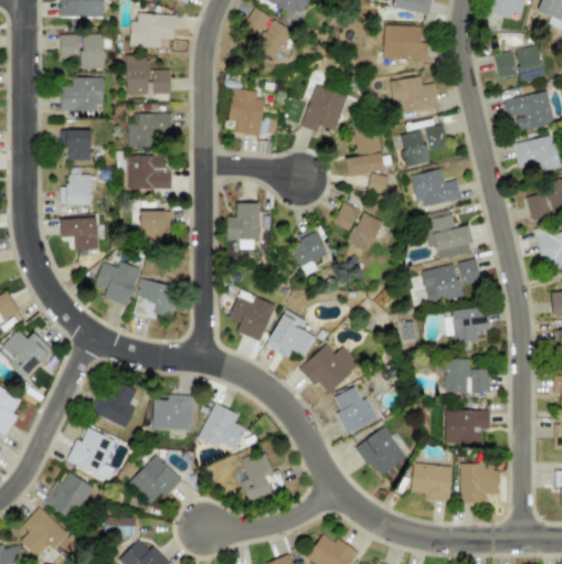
[(105,0),(105,16),(62,17),(62,7),(69,7),(67,0),(105,0)]
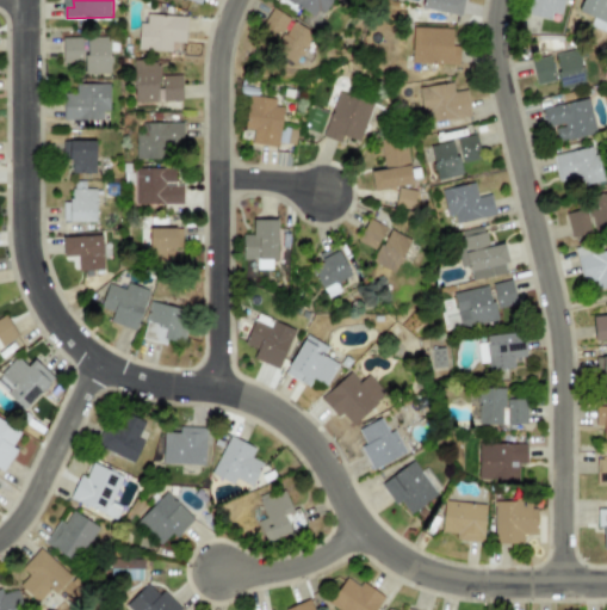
[(292,0),(322,20),(335,0),(292,0)]
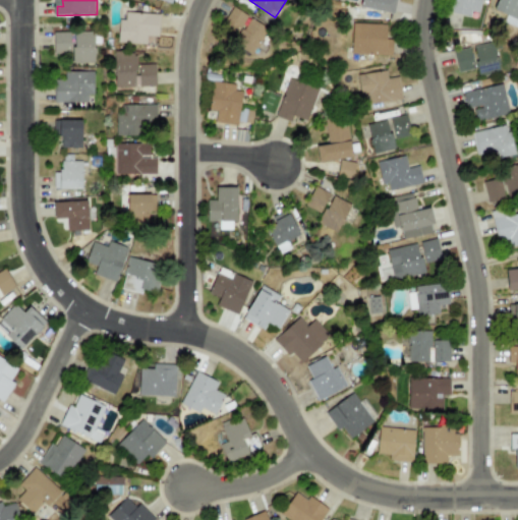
[(362,0),(361,6),(395,13),(398,0),(362,0)]
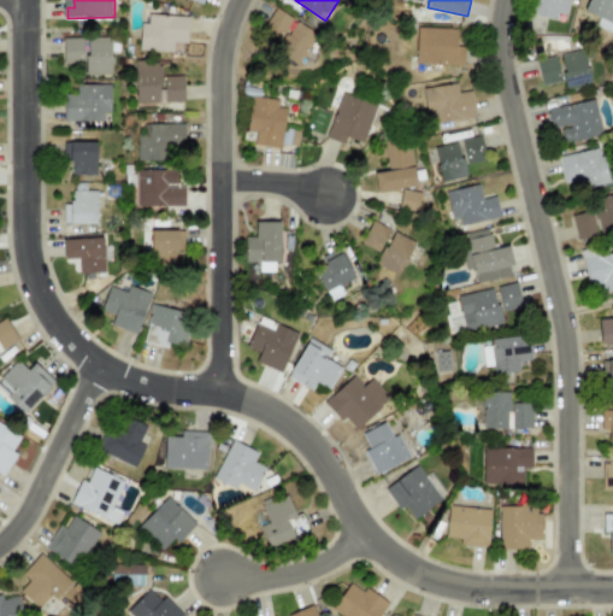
[(572,0),(569,22),(534,13),(536,0),(572,0)]
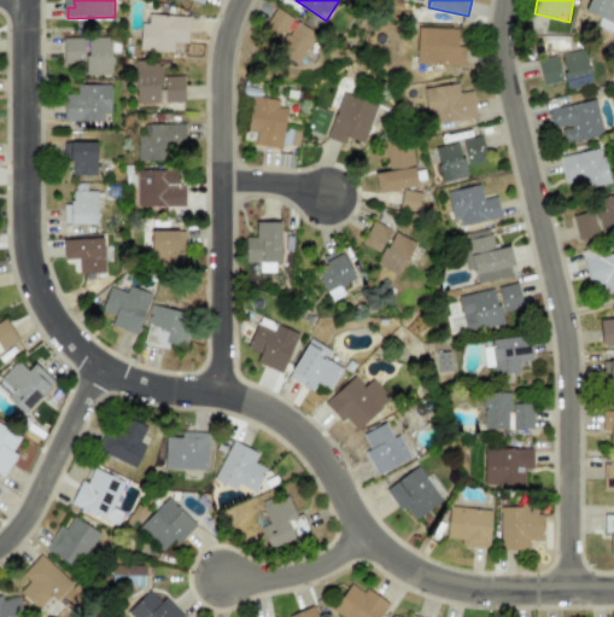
[(594,0),(589,11),(613,21),(613,0),(594,0)]
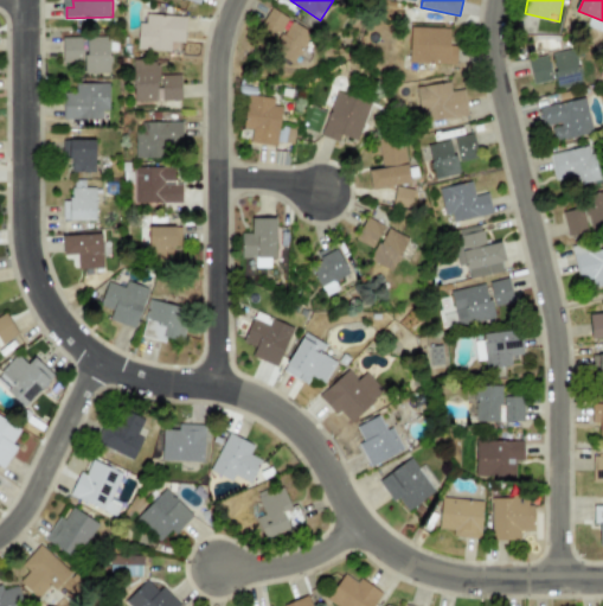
[(292,18),(275,7),(261,29),(277,39),(292,18)]
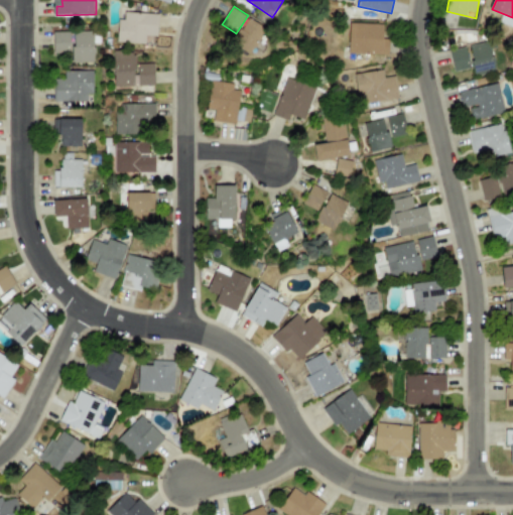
[(159,13),(127,12),(126,19),(120,19),(119,42),(147,43),(148,35),(158,36),(159,13)]
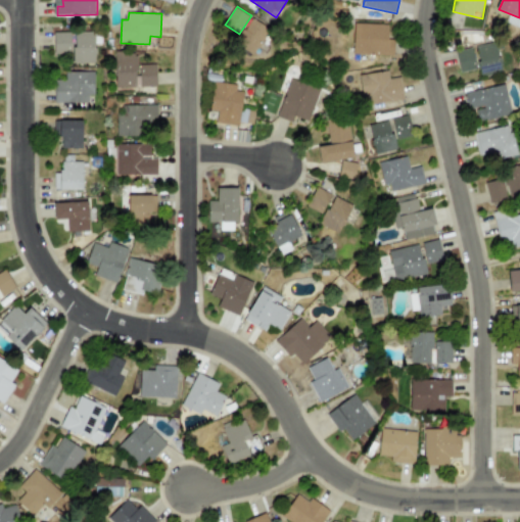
[(271,29),(254,18),(234,49),(250,59),(271,29)]
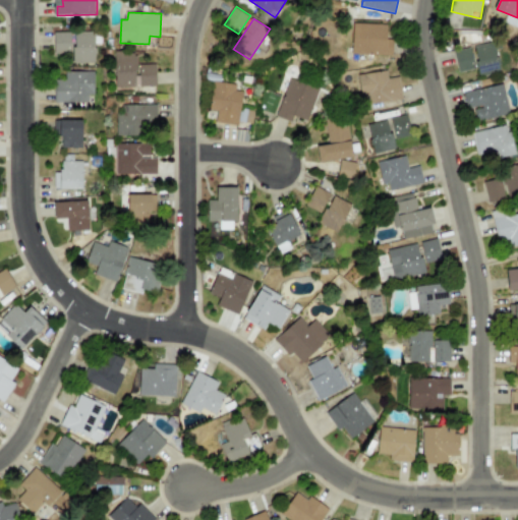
[(394,23),(354,22),(354,54),(393,55),(394,23)]
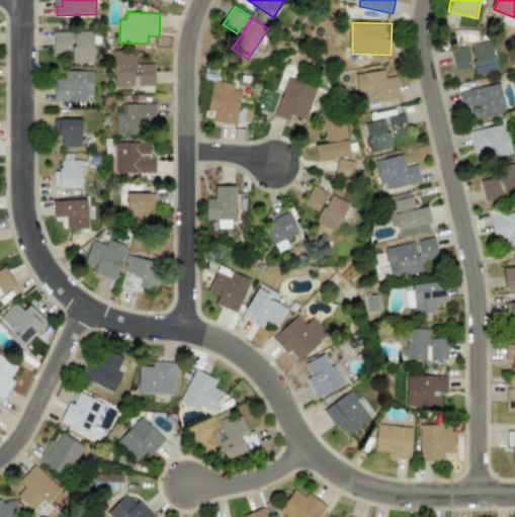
[(96,63),(96,31),(56,31),(55,53),(74,53),(74,62),(96,63)]
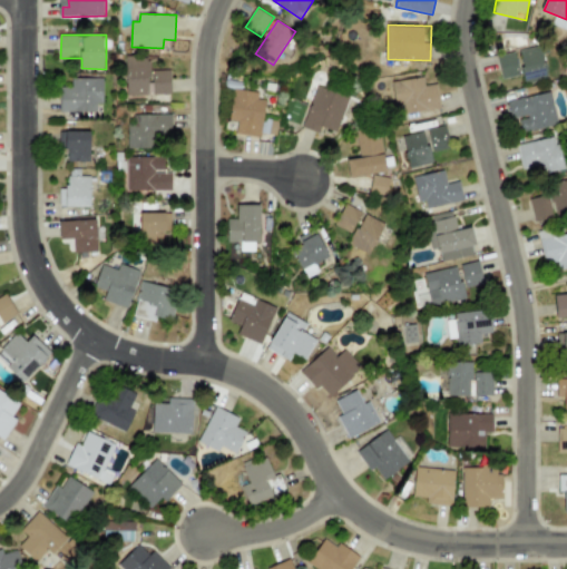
[(504,79),(524,75),(526,82),(549,78),(543,46),(499,55),(504,79)]
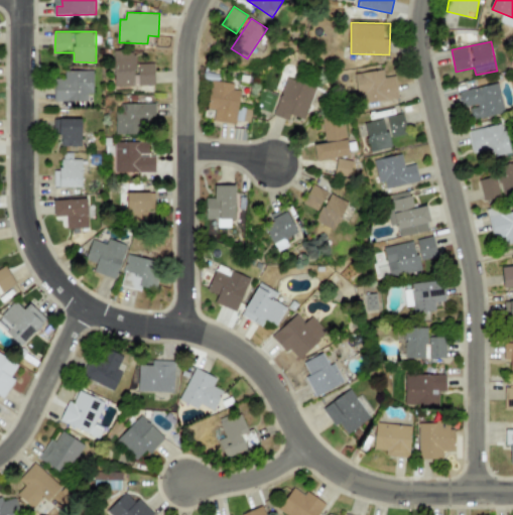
[(137,63),(137,54),(115,55),(116,87),(156,85),(156,63),(137,63)]
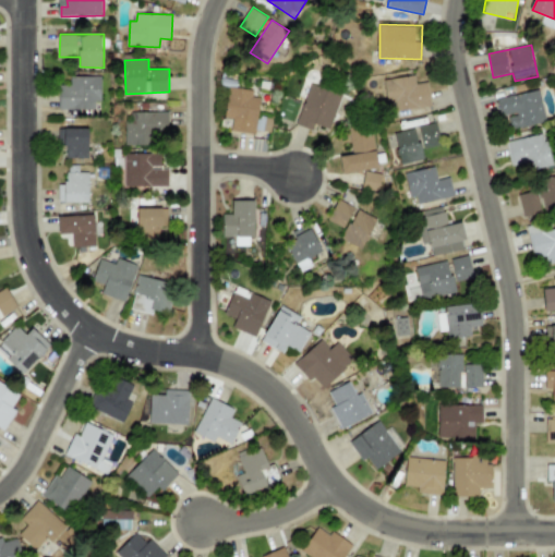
[(101,76),(71,76),(71,85),(60,86),(60,110),(101,109),(101,76)]
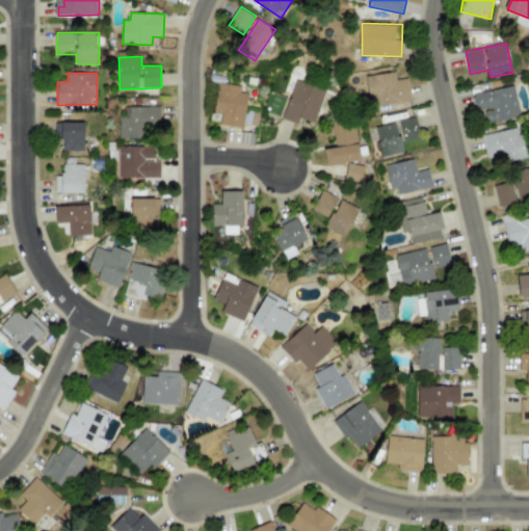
[(369,76),(372,107),(412,102),(408,79),(398,80),(397,73),(369,76)]
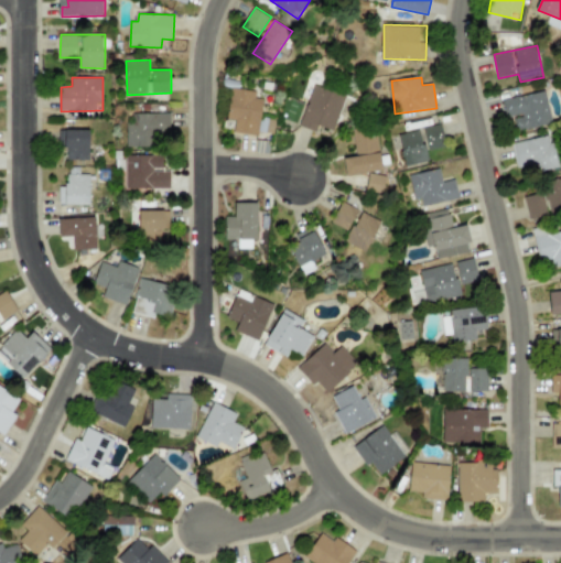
[(302,125),(335,134),(346,95),(314,85),(302,125)]
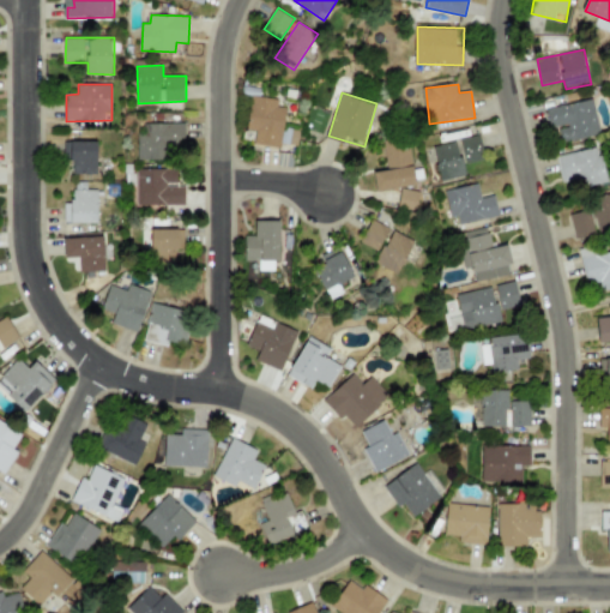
[(281,98),(253,96),(249,130),(258,131),(255,144),(283,148),(288,107),(279,107),(281,98)]
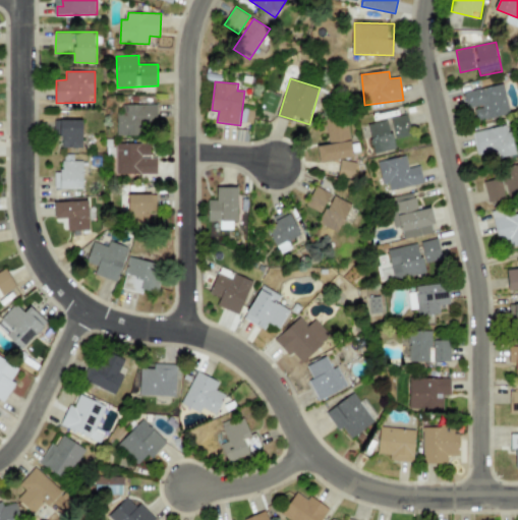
[(481,120),(512,113),(505,83),(465,93),(469,108),(477,106),(481,120)]
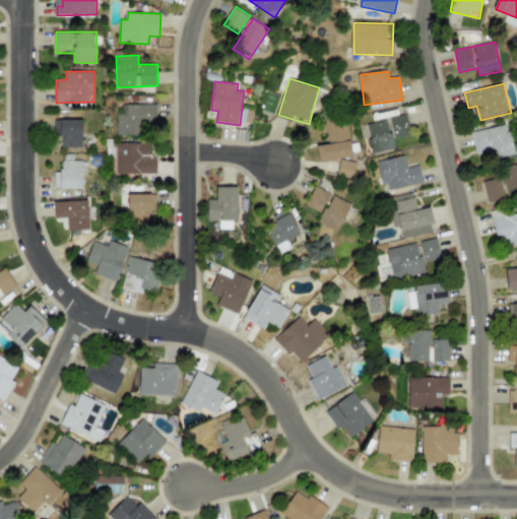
[(118,135),(142,135),(143,121),(157,121),(158,105),(118,104),(118,135)]
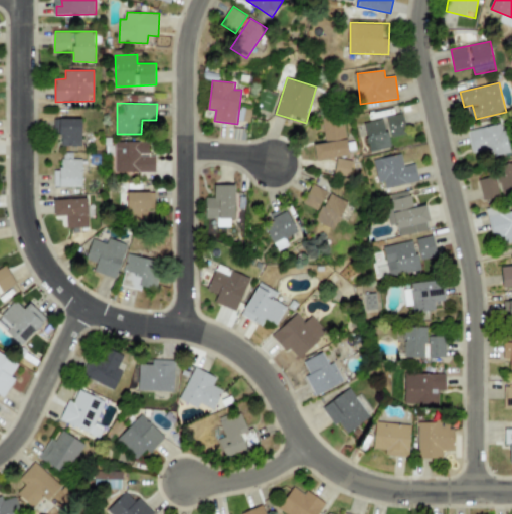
[(407,135),(404,114),(365,121),(370,151),(393,147),(391,137),(407,135)]
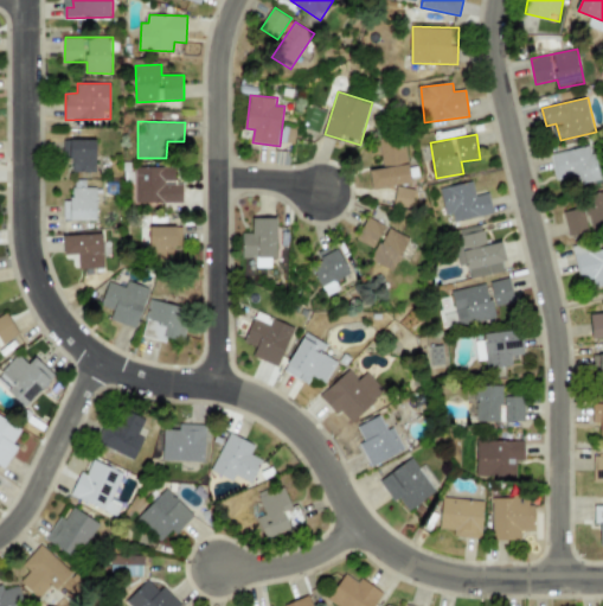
[(98,140),(66,140),(66,172),(97,172),(98,140)]
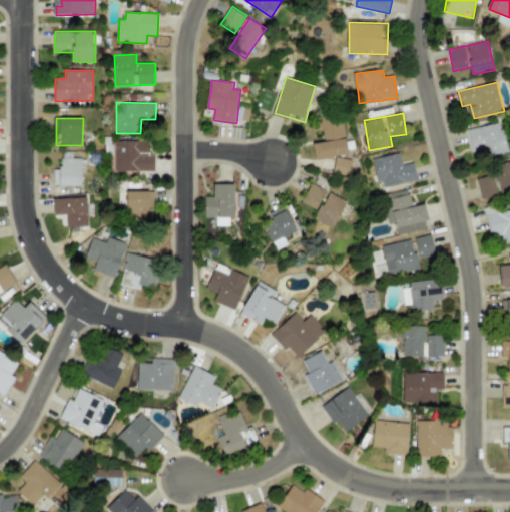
[(316,158),(348,156),(345,118),(323,119),(325,141),(315,141),(316,158)]
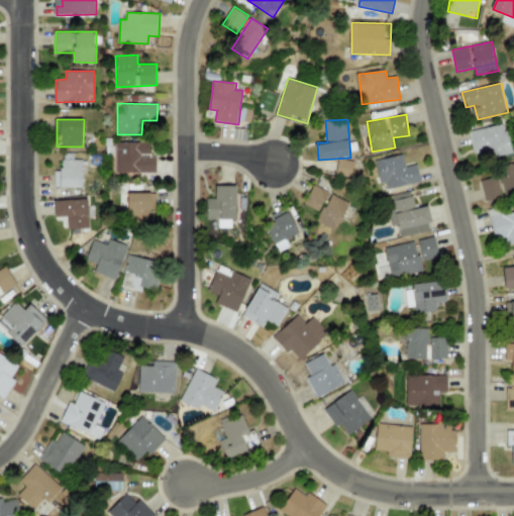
[(471,131),(476,153),(493,149),(495,158),(513,152),(513,148),(507,123),(471,131)]
